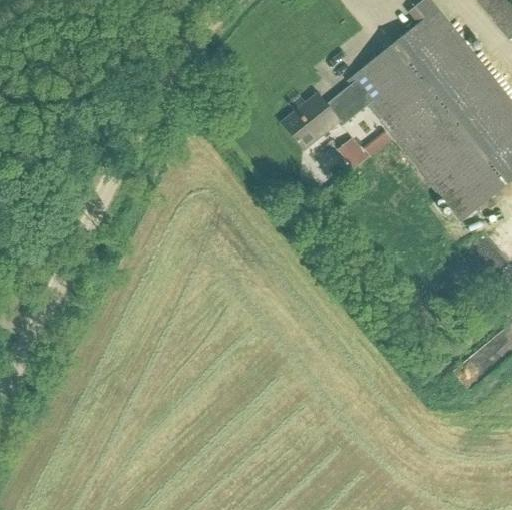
[(461,220),(511,178),(511,100),(431,0),(421,0),(408,11),(417,23),(347,79),(351,84),(327,103),(318,92),(281,121),(304,149),(340,120),(343,124),(367,104),(461,220)]
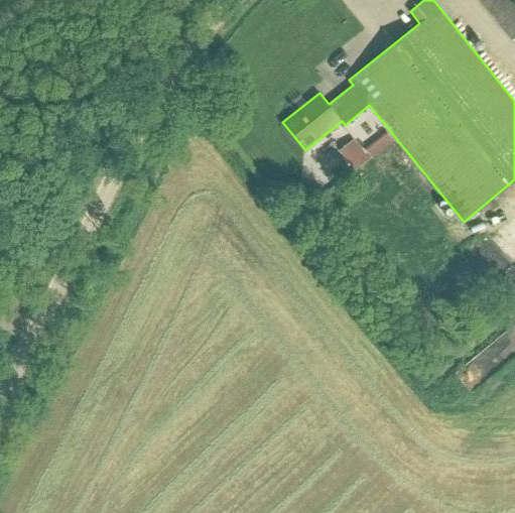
[(480,0),(510,36),(514,31),(514,0),(480,0)]
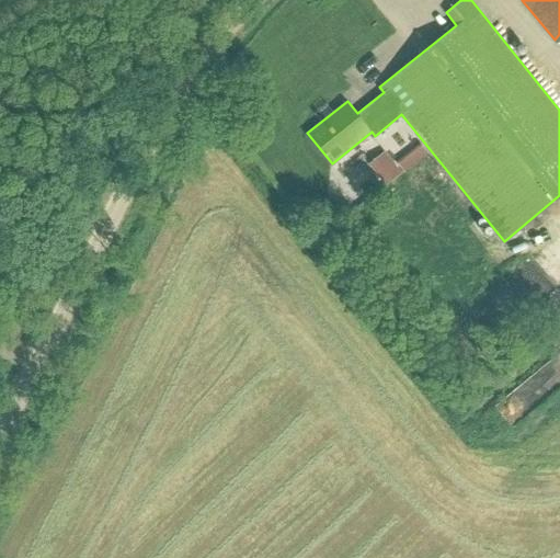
[(87,154),(100,161),(105,152),(91,145),(87,154)]
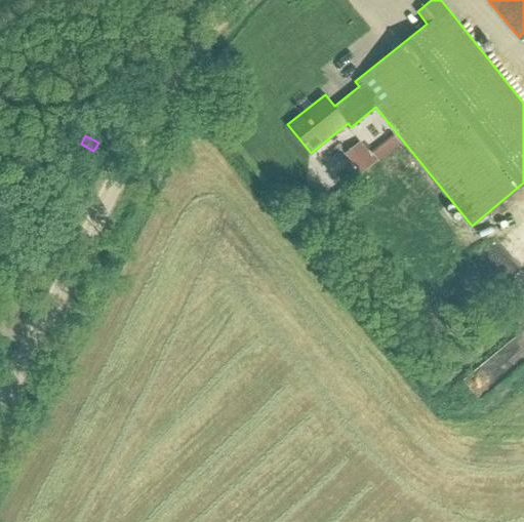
[(303,202),(318,205),(321,205),(324,188),(305,185),(303,202)]
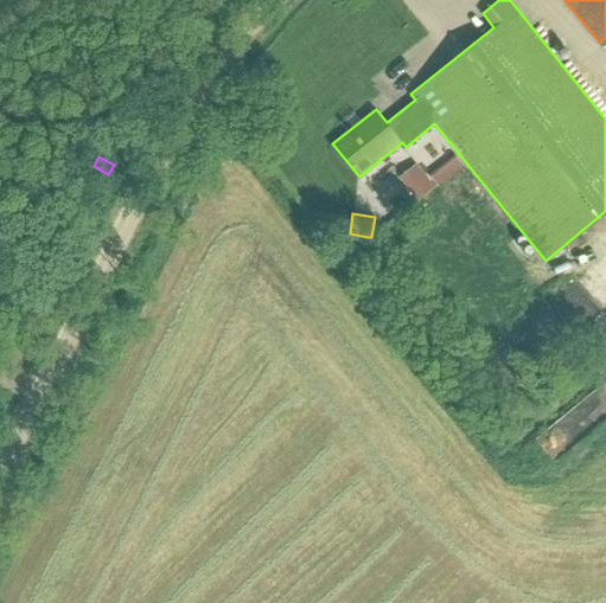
[(543,434),(566,446),(576,427),(553,415),(543,434)]
